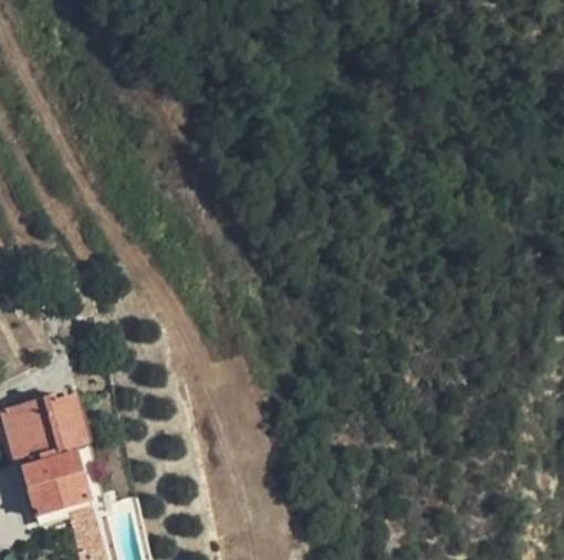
[(76,391),(71,392),(84,439),(90,437),(76,391)]
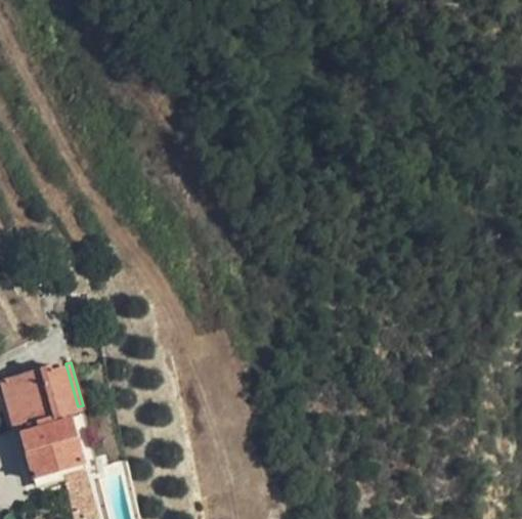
[(47,363),(7,376),(20,423),(78,406),(66,363),(48,369),(47,363)]
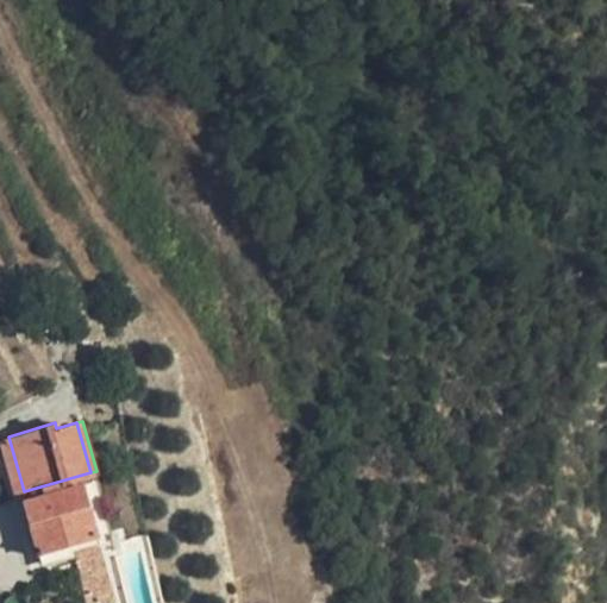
[(0,447),(14,495),(20,492),(24,491),(8,437),(0,439),(0,447)]
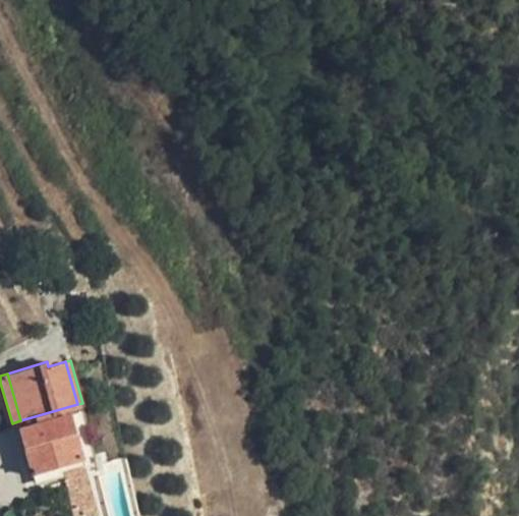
[(68,413),(18,426),(33,476),(61,468),(82,462),(68,413)]
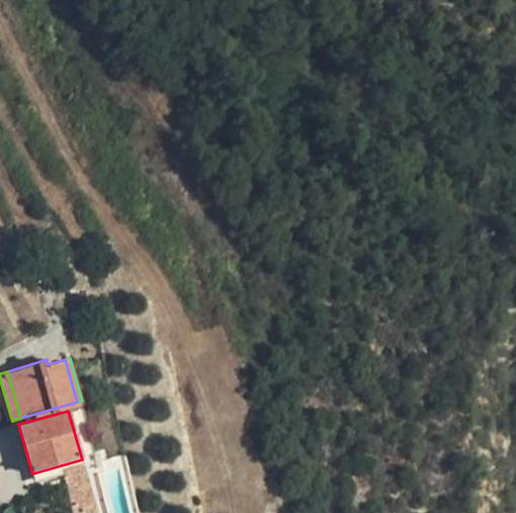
[(82,459),(61,465),(62,471),(73,512),(79,512),(95,508),(82,459)]
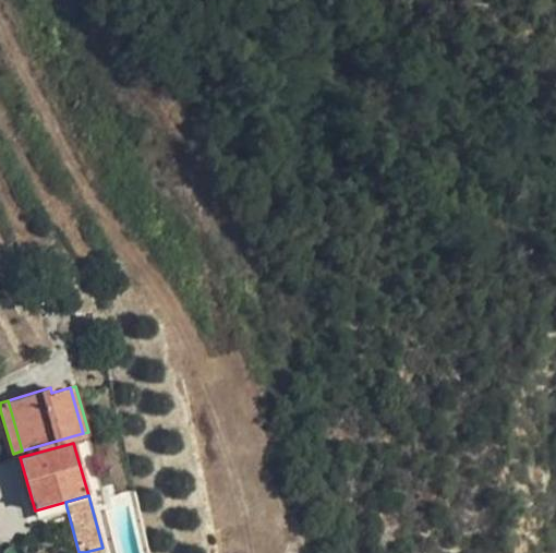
[(65,502),(35,511),(36,516),(67,507),(65,502)]
